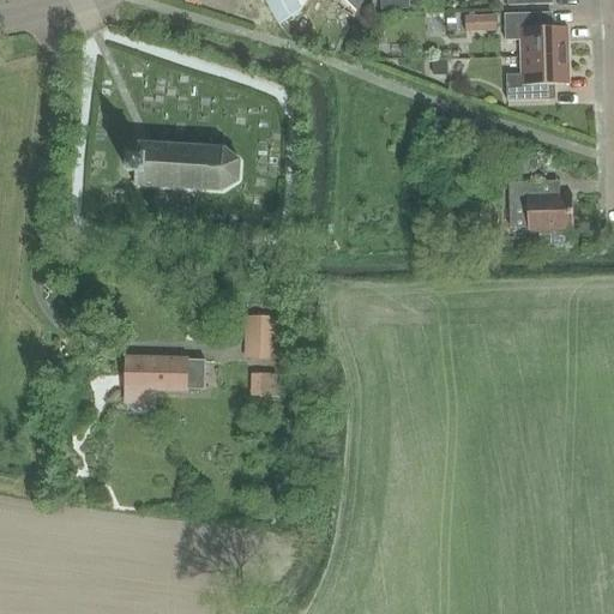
[(265,0),(280,24),(301,10),(308,0),(265,0)]
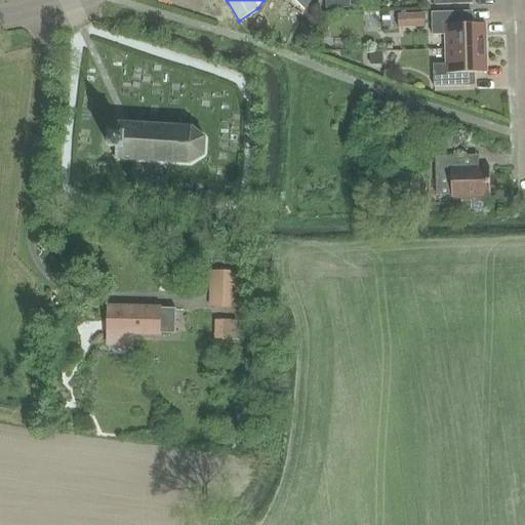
[(340,8),(340,0),(324,0),(325,9),(340,8)]
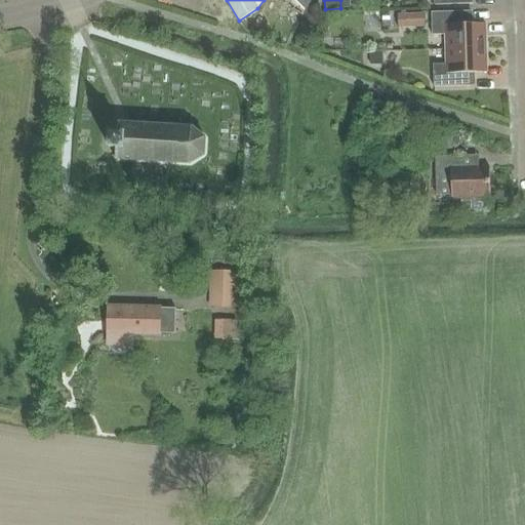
[(467,25),(467,11),(431,13),(432,36),(445,35),(445,49),(486,48),(485,24),(467,25)]
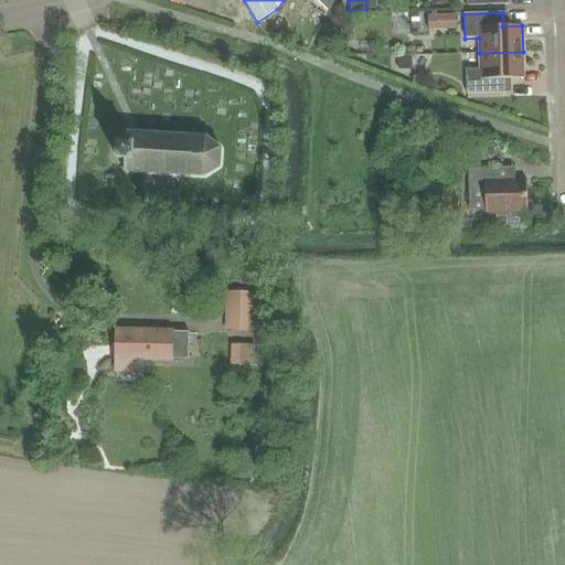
[(427,31),(457,30),(456,14),(426,16),(427,31)]
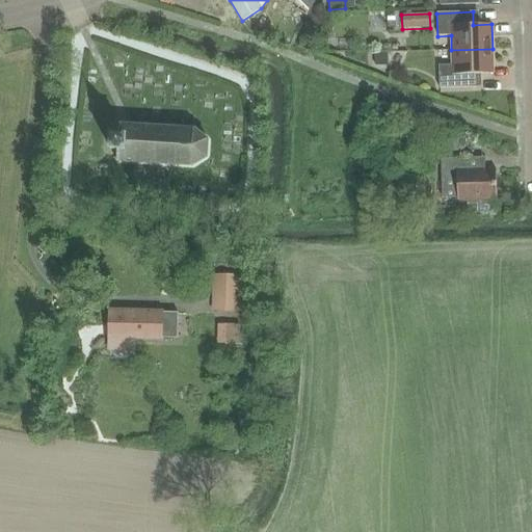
[(475,87),(475,74),(493,74),(493,49),(451,50),(452,65),(439,65),(440,88),(475,87)]
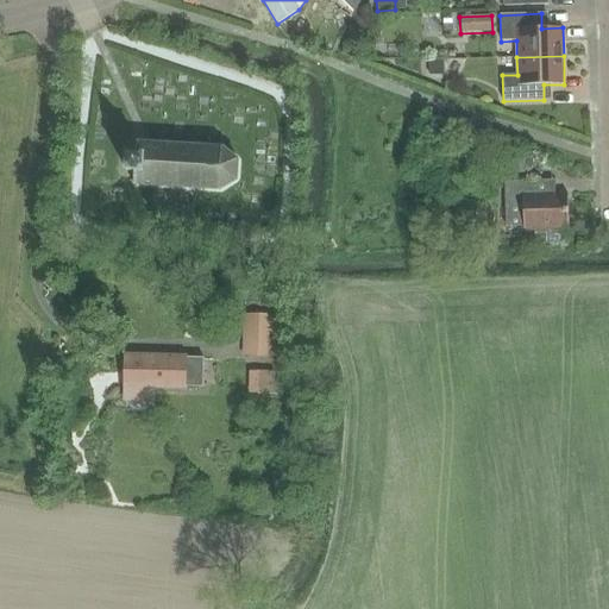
[(443,76),(443,61),(428,61),(428,76),(443,76)]
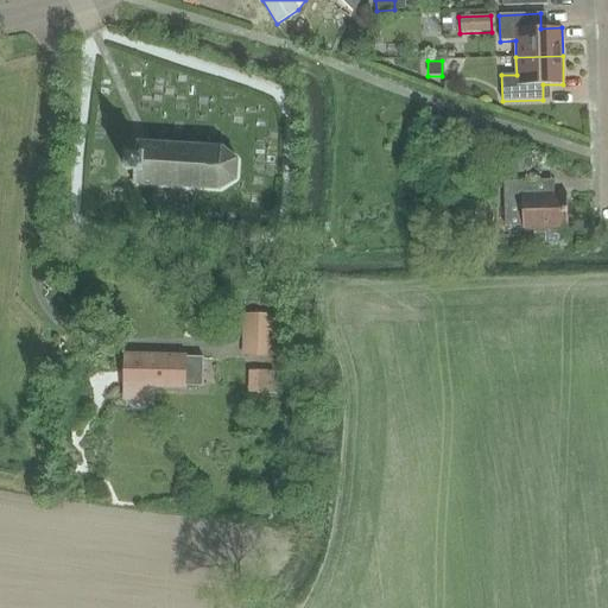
[(467,140),(451,137),(447,154),(462,158),(467,140)]
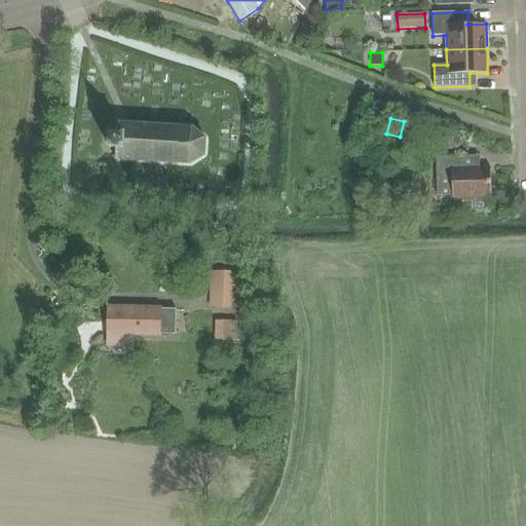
[(190,164),(205,155),(205,139),(192,127),(118,123),(117,134),(110,134),(109,148),(116,149),(115,159),(190,164)]
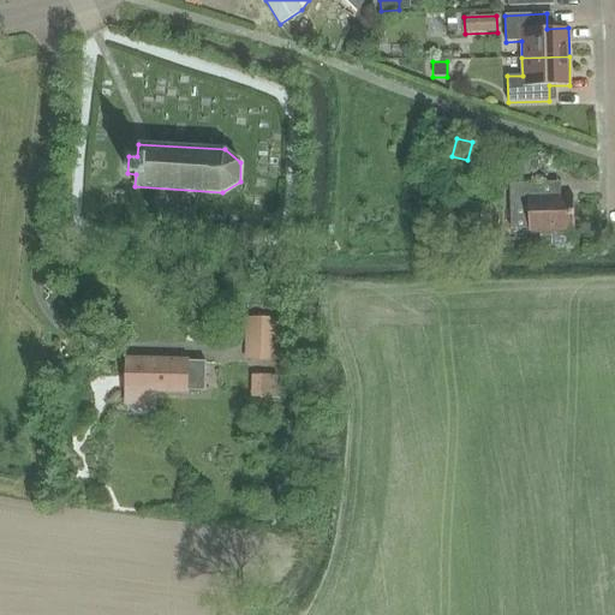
[(514,160),(514,175),(530,174),(529,160),(514,160)]
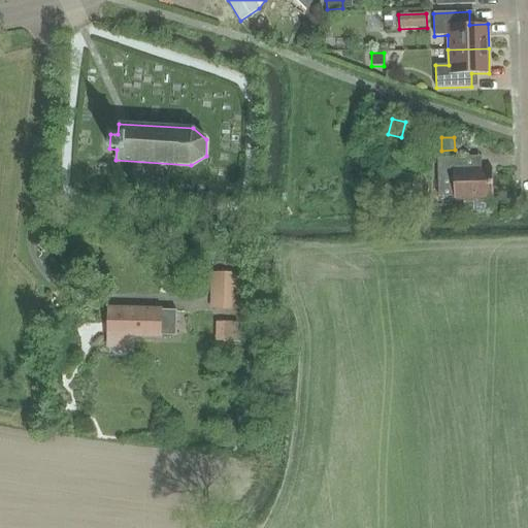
[(492,205),(493,205),(493,168),(463,169),(462,157),(437,158),(439,197),(454,196),(454,199),(492,198),(492,205)]
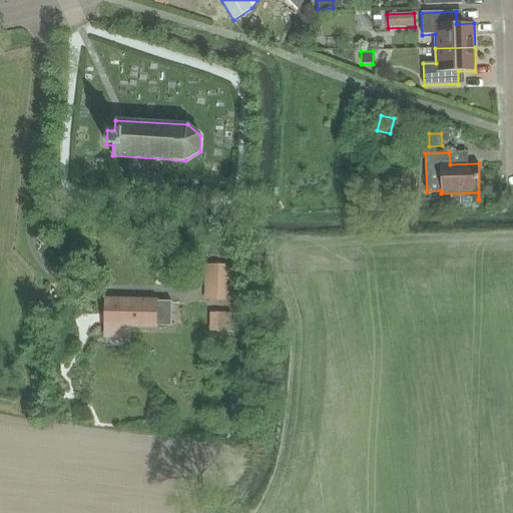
[(234,301),(235,266),(204,265),(203,300),(234,301)]
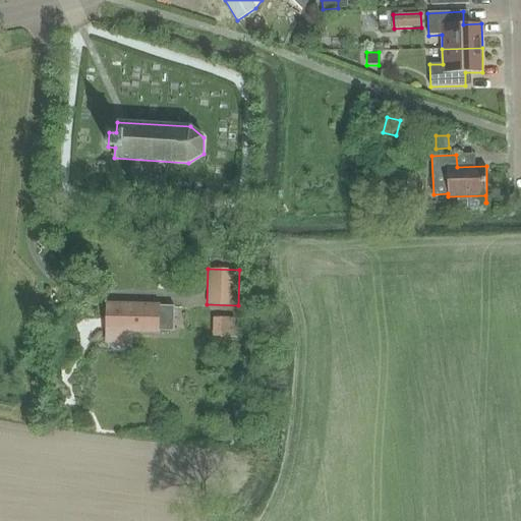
[(160,306),(160,304),(107,303),(106,332),(159,333),(159,331),(174,331),(175,306),(160,306)]
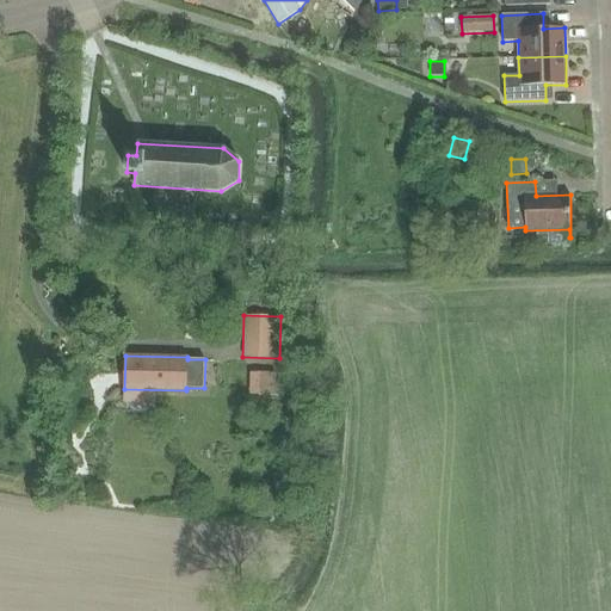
[(250,396),(272,396),(273,374),(250,374),(250,396)]
